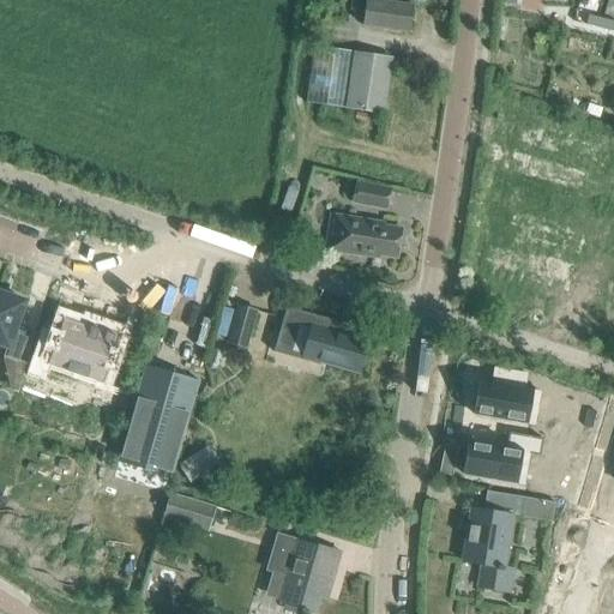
[(351,0),(350,11),(365,13),(362,28),(410,34),(414,6),(368,0),(351,0)]
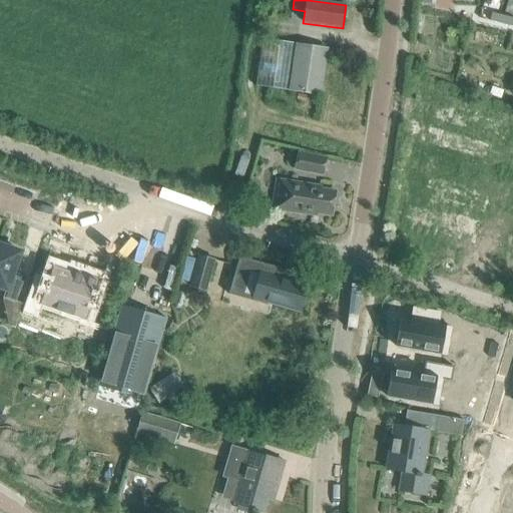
[(492,12),(490,21),(501,24),(504,16),(492,12)]
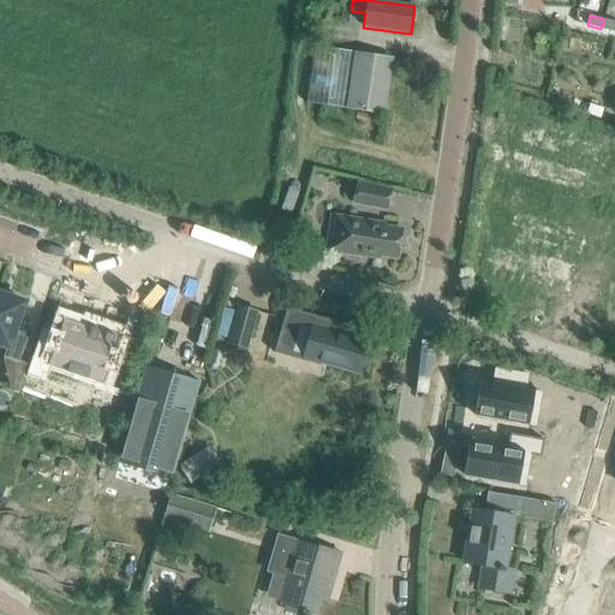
[(614,22),(604,19),(601,29),(614,33),(614,22)]
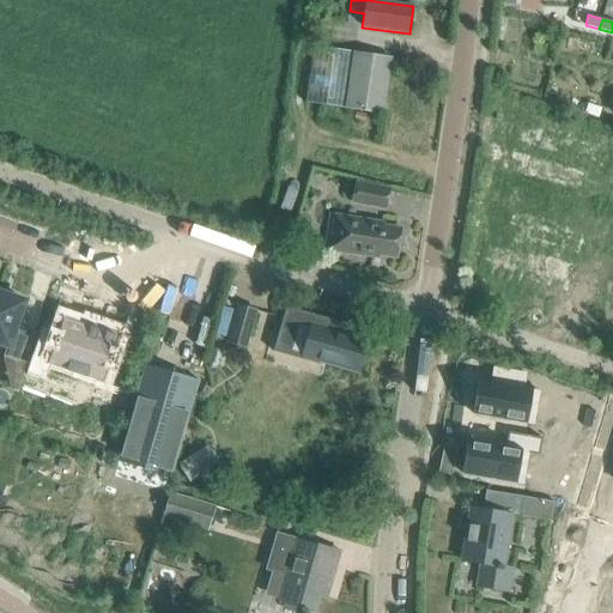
[(314,47),(307,104),(345,110),(382,115),(392,59),(352,53),(314,47)]
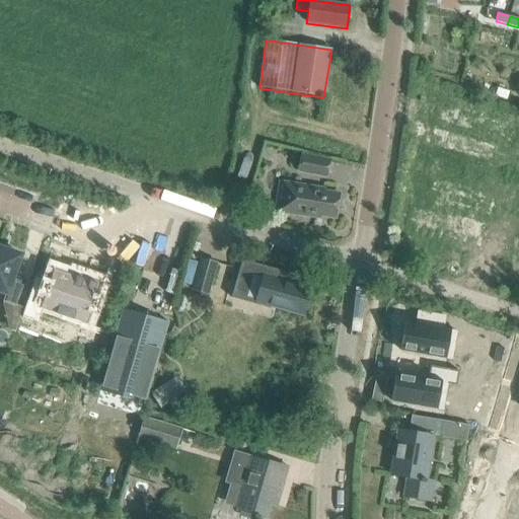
[(300,174),(328,177),(330,160),(302,157),(300,174)]
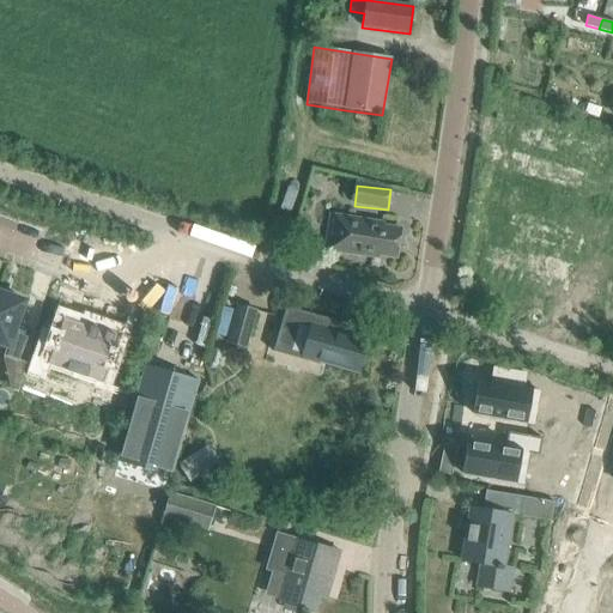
[(382,226),(382,223),(334,217),(329,214),(323,250),(328,250),(377,259),(378,256),(396,259),(401,229),(382,226)]
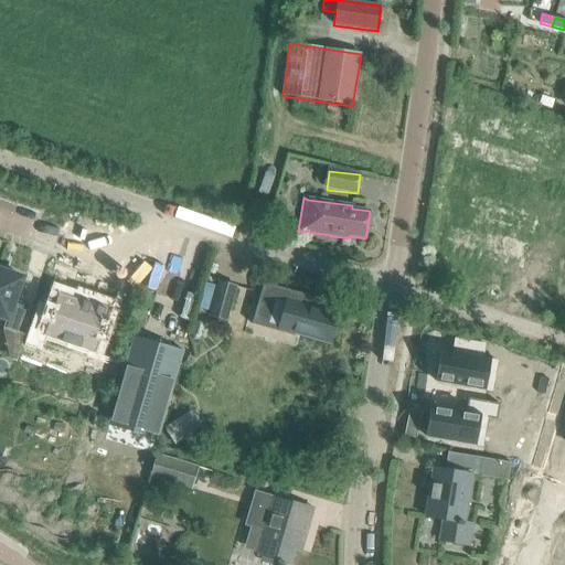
[(0,316),(6,319),(2,329),(17,333),(25,307),(13,304),(22,278),(0,269),(0,316)]
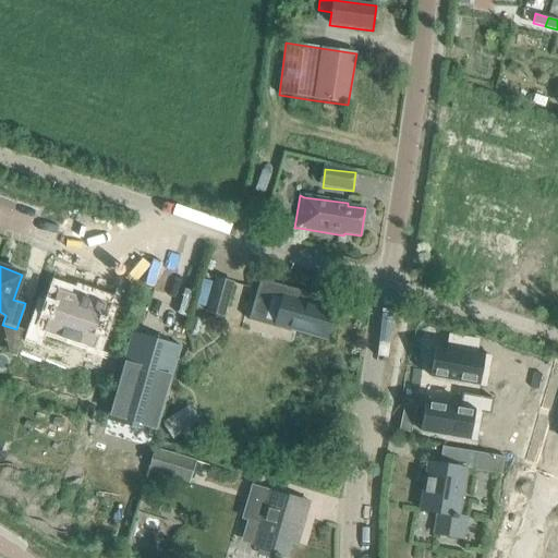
[(208,312),(225,316),(233,283),(217,278),(208,312)]
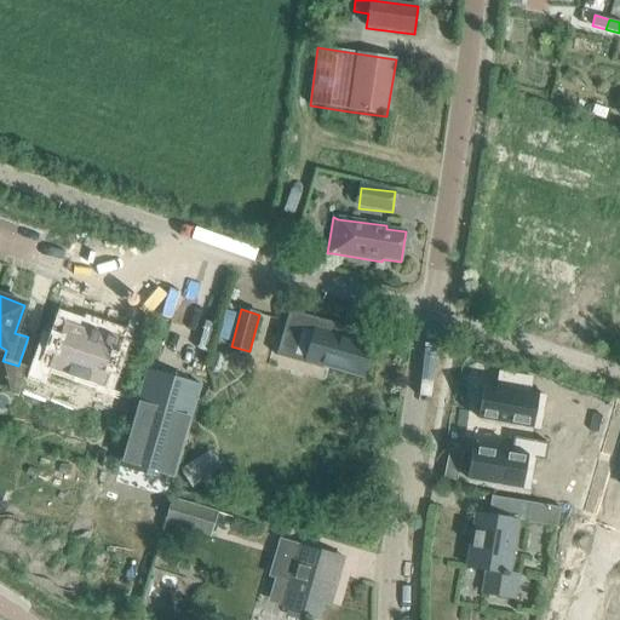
[(279,352),(362,377),(371,348),(349,340),(350,337),(352,328),(290,311),(279,352)]
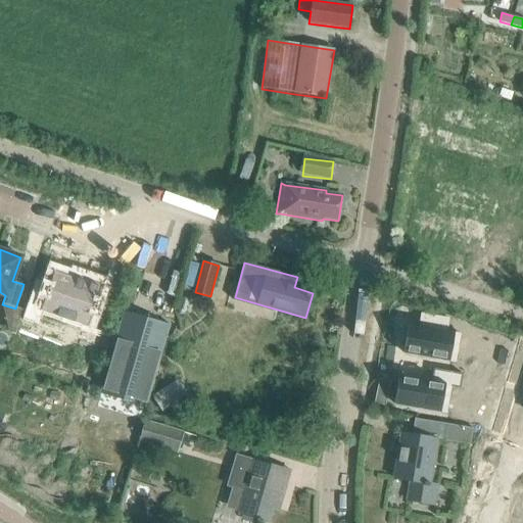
[(37,280),(22,320),(38,325),(43,312),(88,327),(102,287),(99,286),(100,284),(76,275),(75,278),(53,271),(49,284),(37,280)]
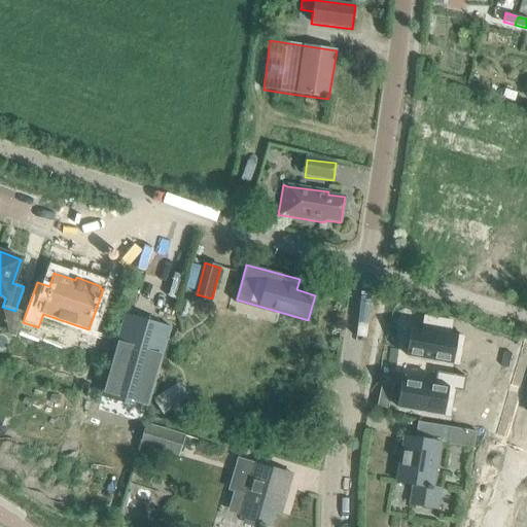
[(147,410),(171,327),(125,314),(101,396),(147,410)]
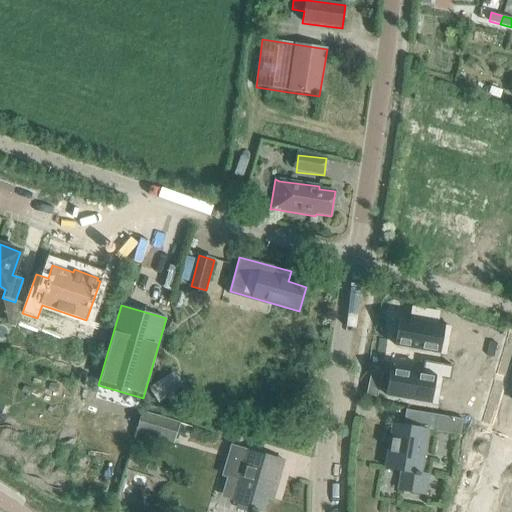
[(400,319),(396,347),(439,354),(444,326),(437,325),(439,313),(415,308),(412,321),(400,319)]
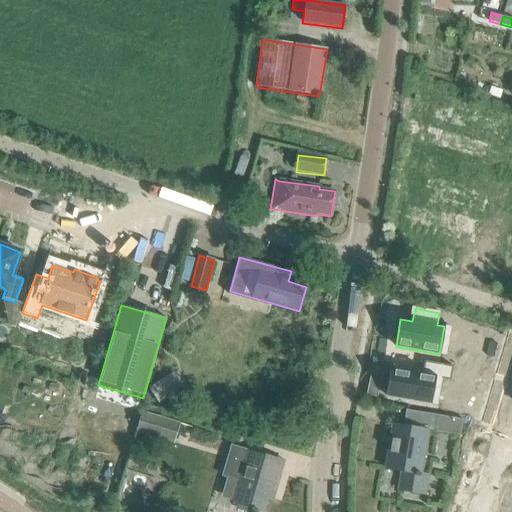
[(507,379),(511,361),(511,332),(508,331),(495,376),(507,379)]
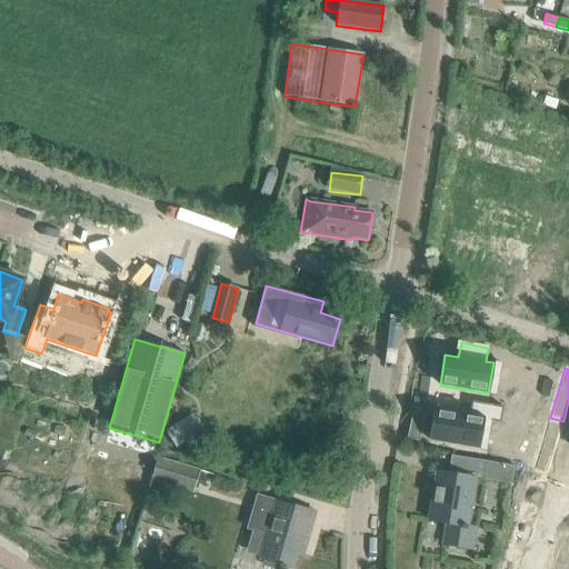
[(435,410),(430,441),(478,449),(483,420),(497,422),(499,407),(471,402),(469,416),(435,410)]
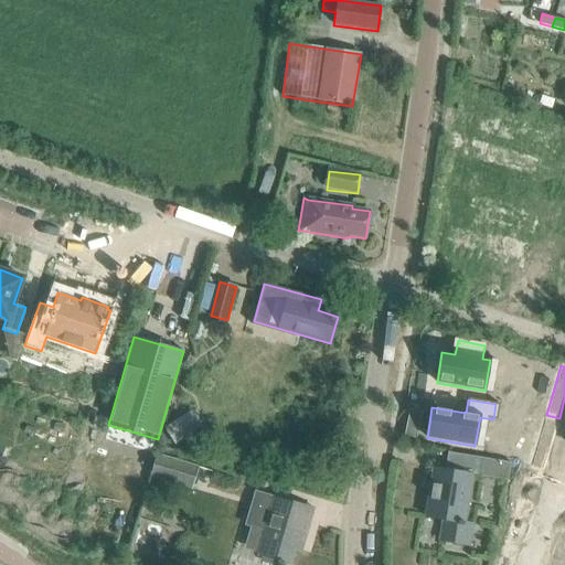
[(187,414),(163,428),(174,445),(198,430),(187,414)]
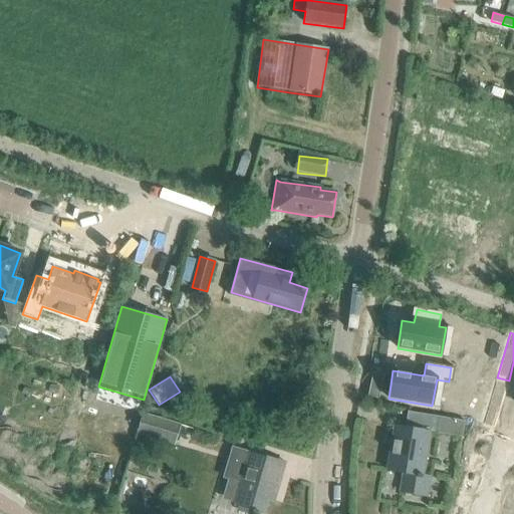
[(400,492),(426,497),(430,476),(421,475),(429,432),(462,437),(465,422),(407,412),(404,428),(395,426),(387,471),(403,473),(400,492)]
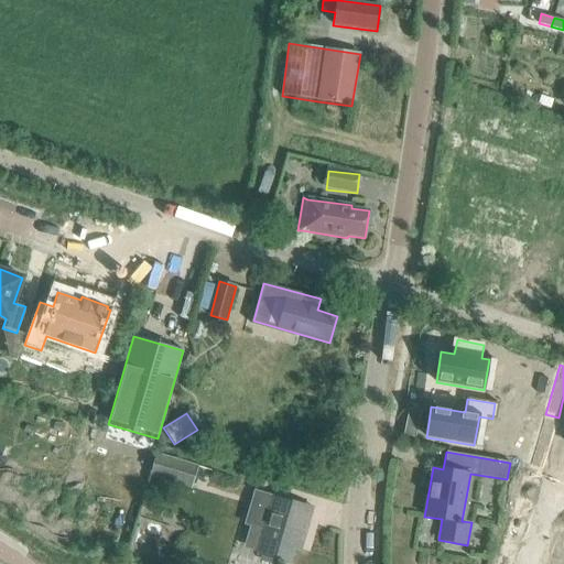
[(156,454),(150,476),(192,489),(198,466),(156,454)]
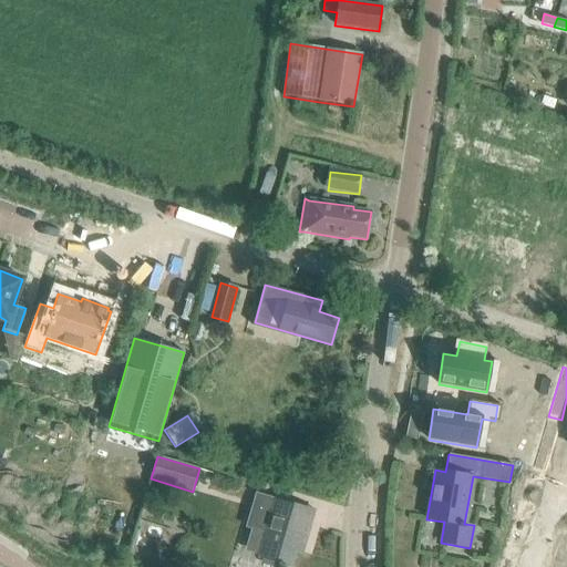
[(134,466),(133,474),(142,476),(144,467),(134,466)]
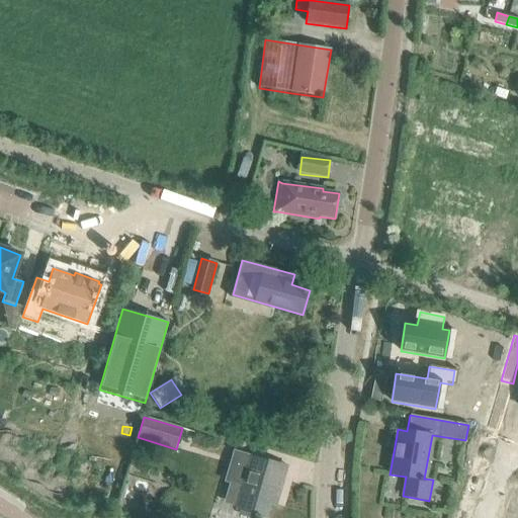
[(465,440),(460,469),(500,477),(506,447),(465,440)]
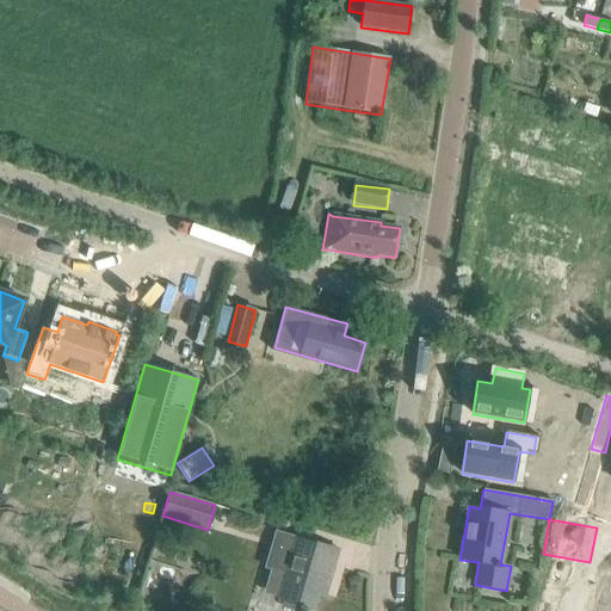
[(278,600),(314,610),(319,594),(326,596),(339,549),(292,536),(291,537),(276,532),(266,567),(287,573),(278,600)]
